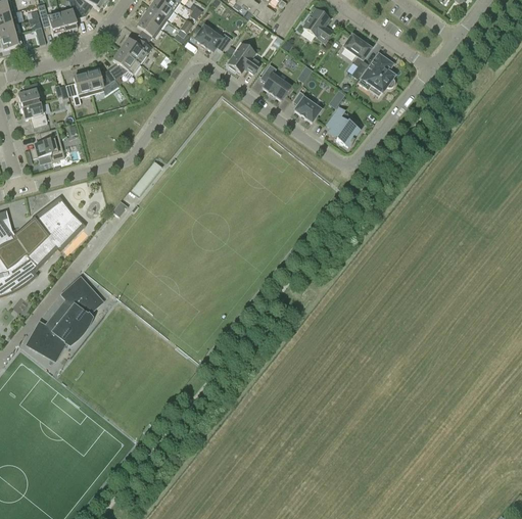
[(0,14),(16,10),(12,0),(1,0),(1,2),(0,2),(0,14)]
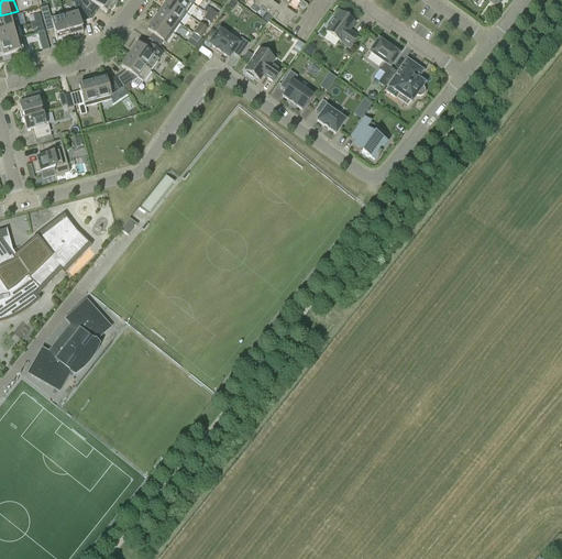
[(64,11),(70,36),(79,34),(79,31),(84,30),(78,12),(88,9),(81,0),(75,0),(77,7),(64,11)]
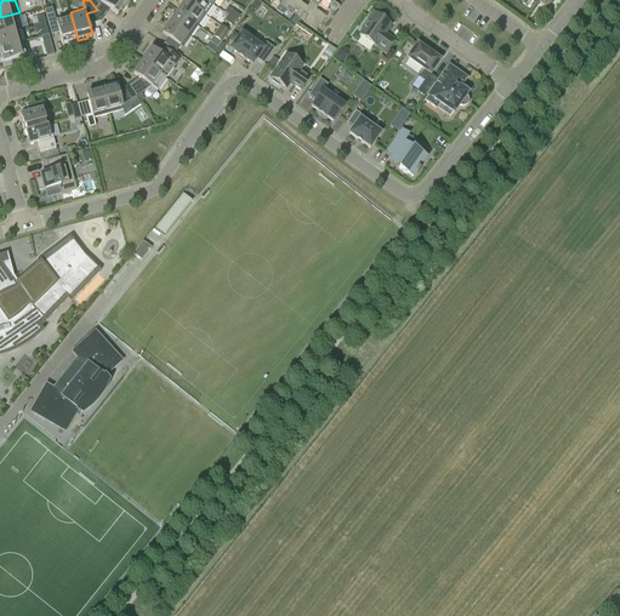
[(90,0),(97,10),(104,1),(119,11),(121,6),(124,9),(129,1),(128,0),(90,0)]
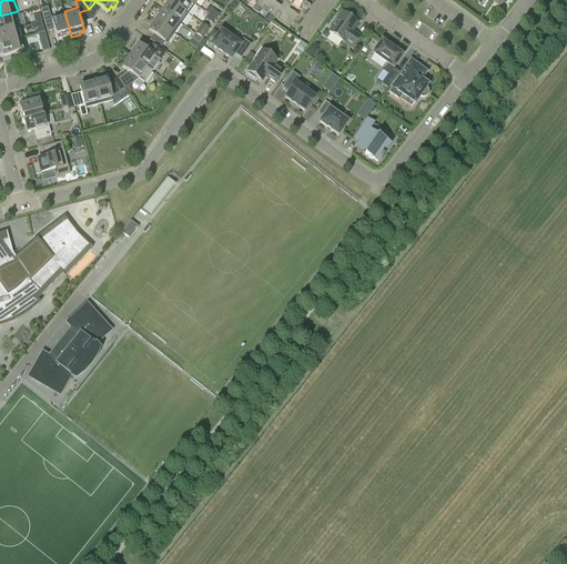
[(166,3),(163,8),(182,21),(189,11),(173,0),(165,0),(164,2),(166,3)]
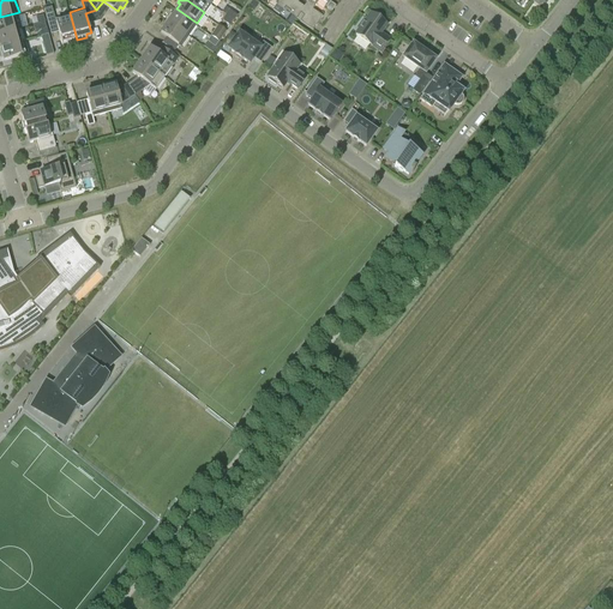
[(187,0),(204,12),(212,1),(210,0),(187,0)]
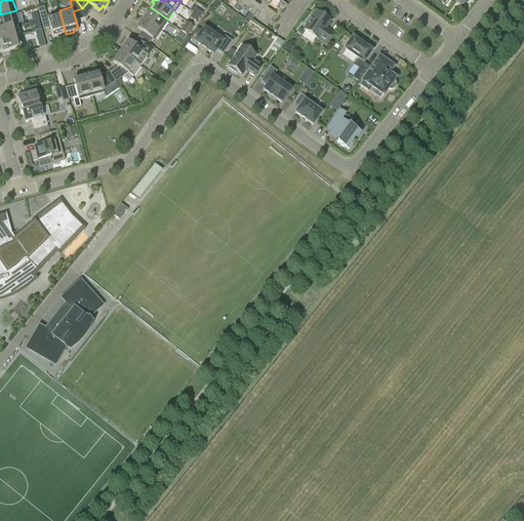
[(237,0),(234,5),(240,9),(245,3),(244,3),(246,0),(237,0)]
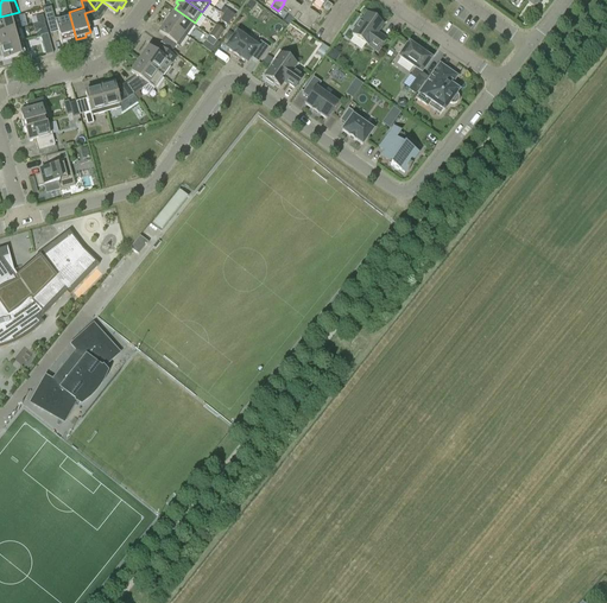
[(285,0),(283,4),(284,4),(289,8),(288,11),(295,16),(298,10),(302,4),(297,0),(285,0)]
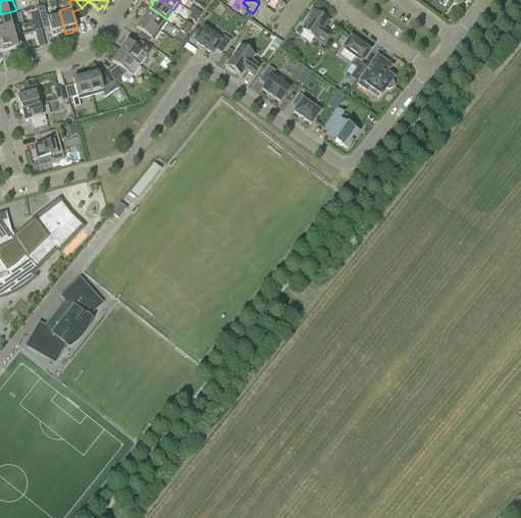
[(261,0),(260,1),(259,3),(256,8),(259,10),(256,15),(266,22),(275,11),(267,5),(270,0),(278,0),(261,0)]
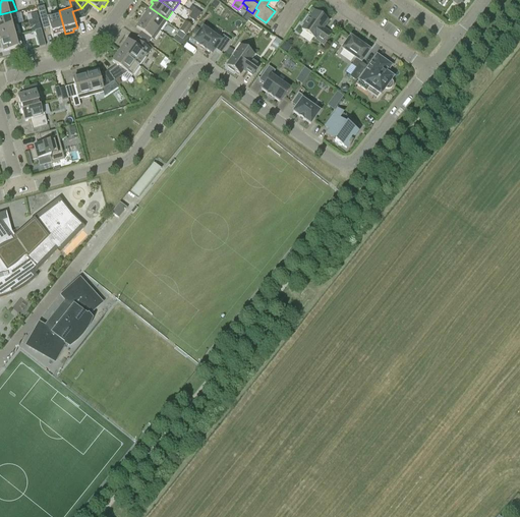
[(195,6),(192,10),(198,15),(203,10),(195,6)]
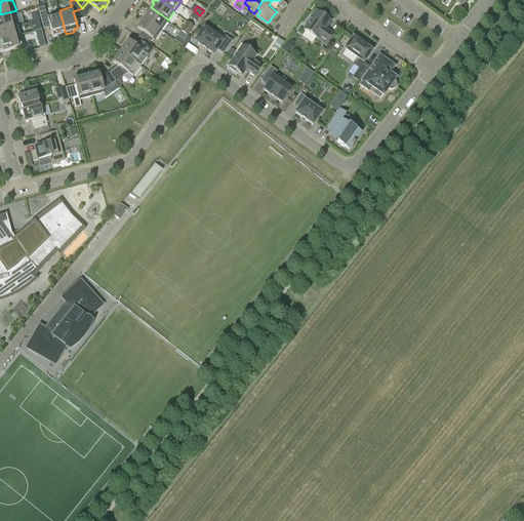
[(168,19),(151,7),(149,10),(147,9),(143,14),(162,29),(168,19)]
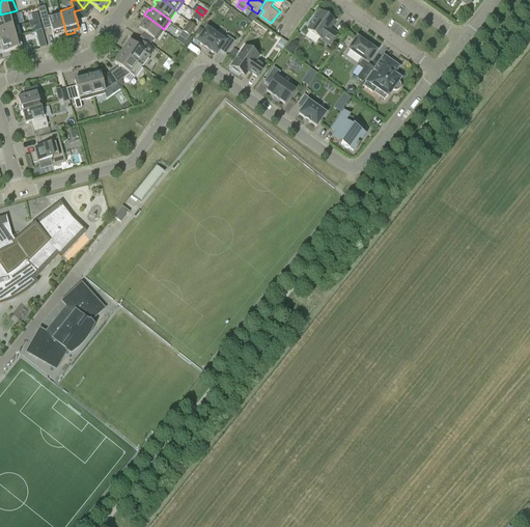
[(66,34),(60,10),(48,14),(47,8),(40,9),(44,22),(50,20),(54,35),(58,34),(59,36),(66,34)]
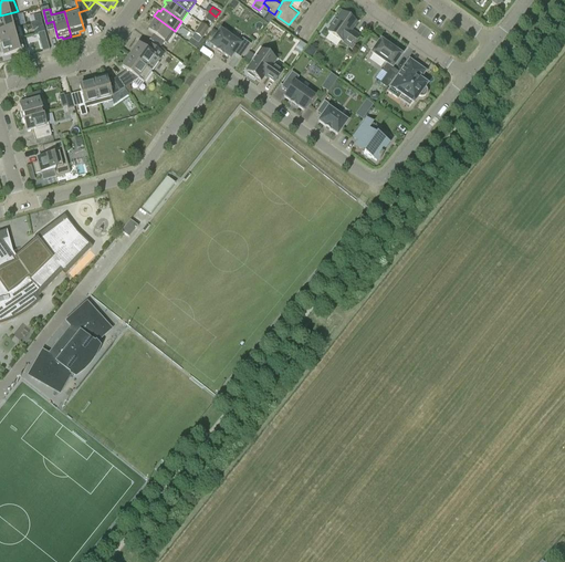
[(343,9),(328,29),(343,40),(344,39),(352,45),(361,33),(352,28),(357,20),(343,9)]
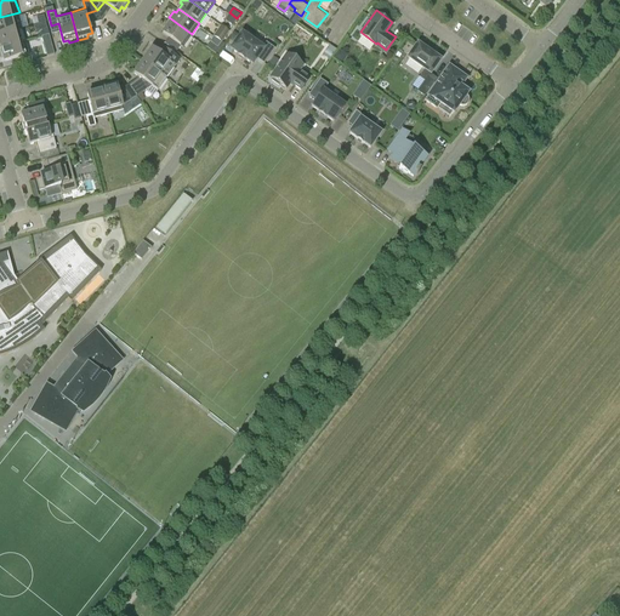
[(23,26),(20,12),(0,17),(0,30),(20,27),(20,26),(23,26)]
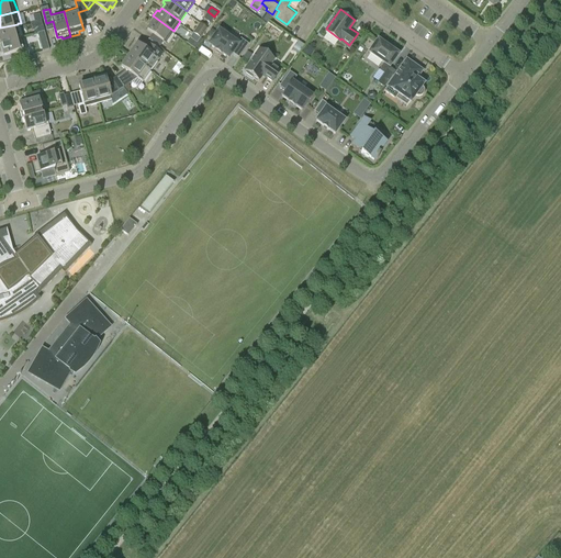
[(211,21),(214,17),(208,11),(204,15),(211,21)]
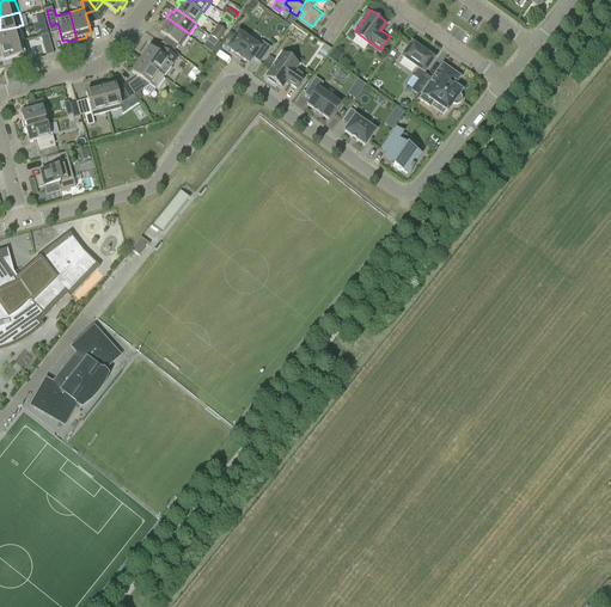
[(189,34),(166,17),(162,23),(164,25),(160,30),(166,34),(163,40),(173,48),(178,42),(181,44),(189,34)]
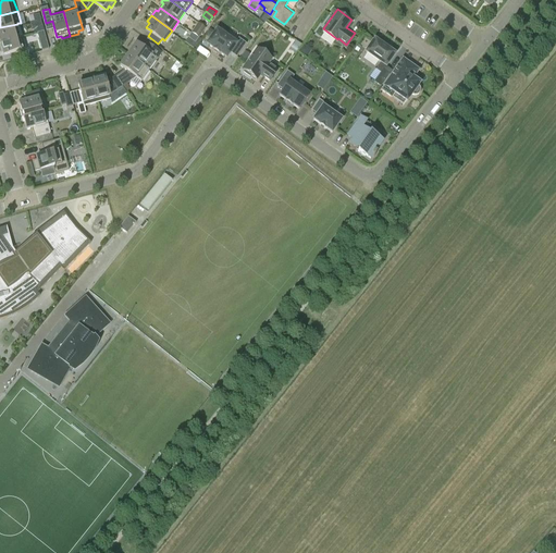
[(0,27),(0,34),(0,35),(1,39),(1,40),(20,35),(20,34),(17,24),(0,27)]
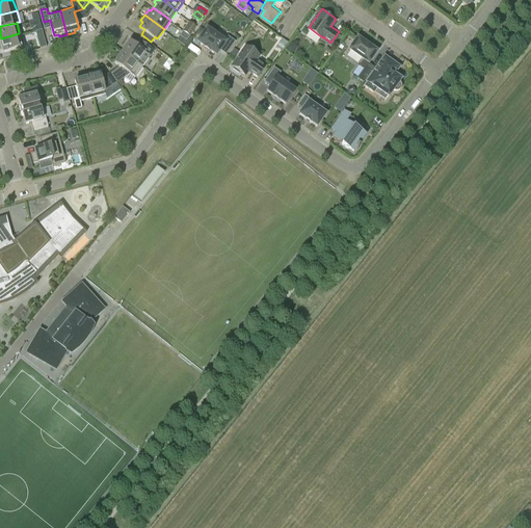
[(187,24),(183,29),(190,33),(193,29),(187,24)]
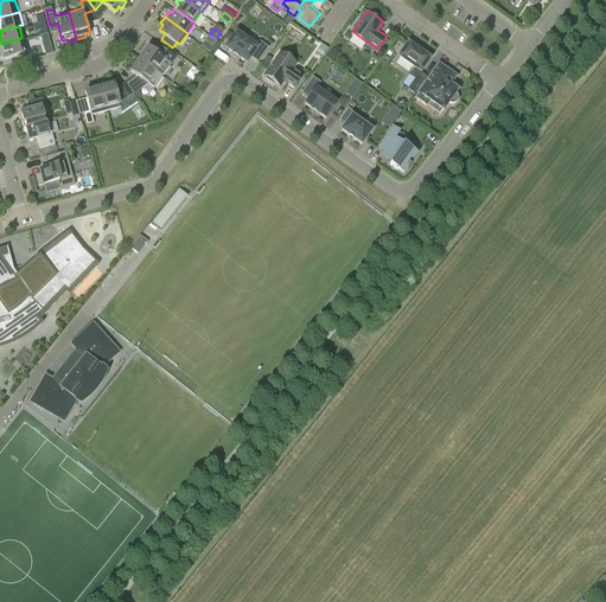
[(240,31),(237,30),(227,45),(234,50),(234,51),(240,56),(240,55),(248,59),(252,53),(259,59),(269,44),(261,38),(257,44),(247,36),(248,33),(241,29),(240,31)]
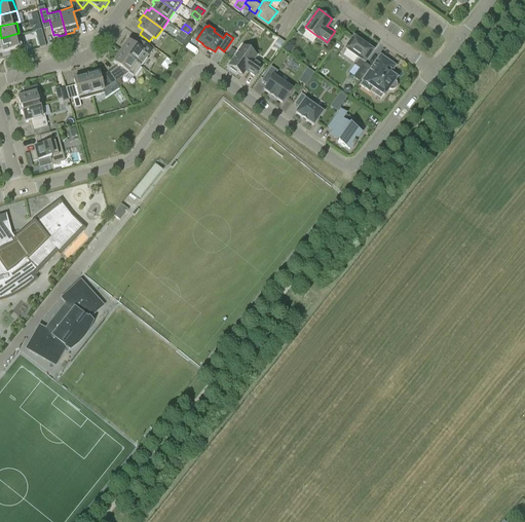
[(39,40),(45,38),(42,26),(36,28),(39,40)]
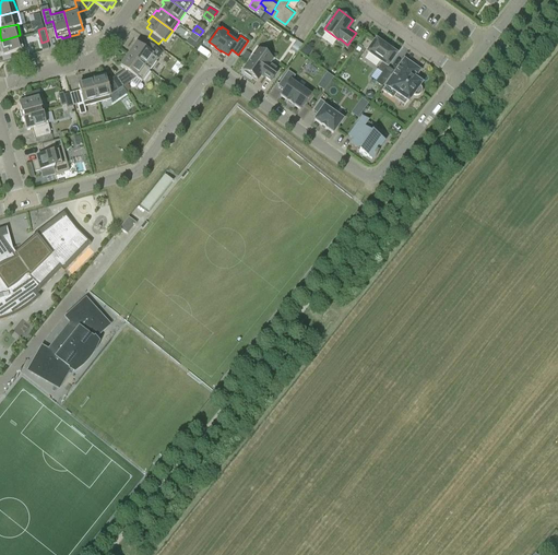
[(197,39),(200,35),(192,31),(189,35),(197,39)]
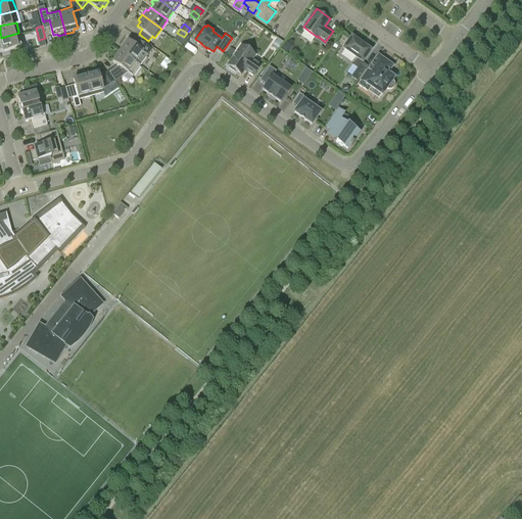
[(1,38),(1,37),(0,37),(2,44),(3,43),(4,48),(21,43),(25,42),(21,31),(18,32),(18,33),(1,38)]
